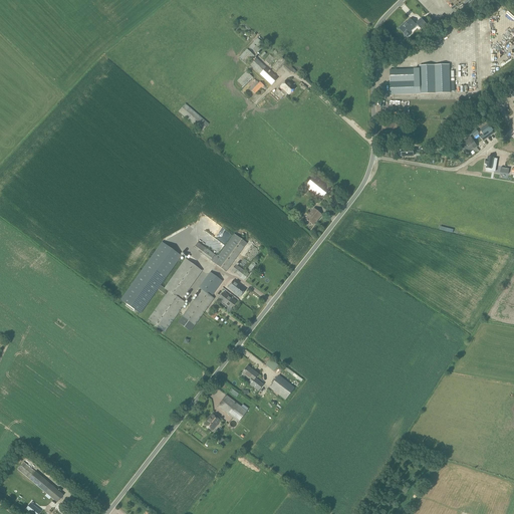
[(436,21),(439,26),(446,20),(443,15),(440,17),(436,21)]
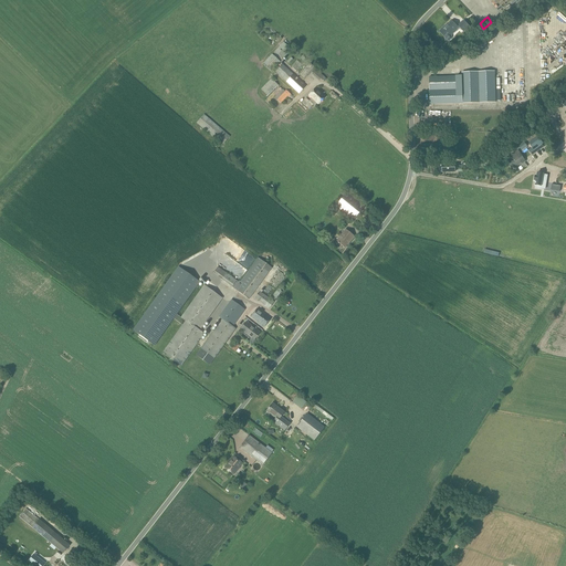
[(444,37),(446,38),(446,41),(449,41),(451,39),(451,35),(450,34),(451,33),(452,34),(459,29),(452,21),(444,28),(440,32),(444,37)]
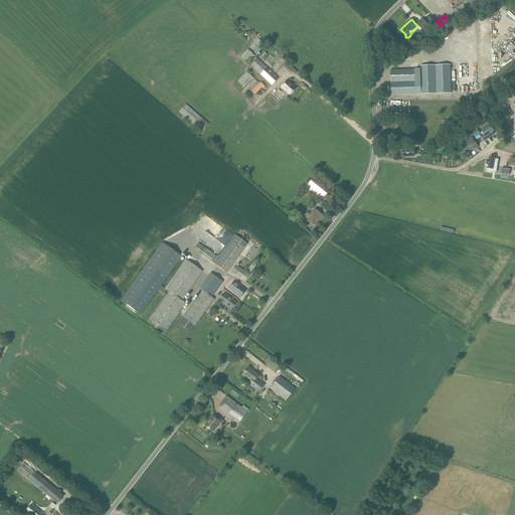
[(421,29),(427,24),(421,19),(416,23),(421,29)]
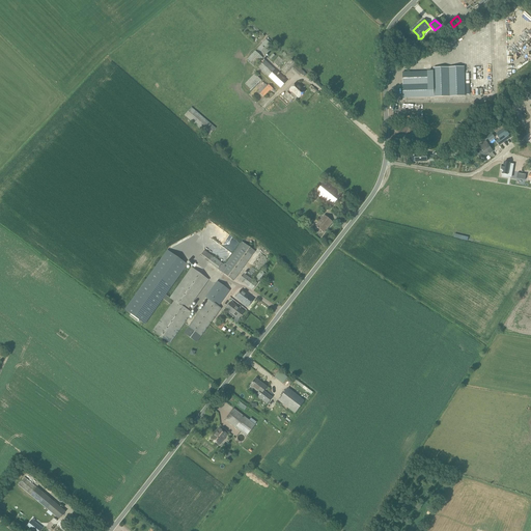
[(266,56),(274,47),(266,39),(257,49),(266,56)]
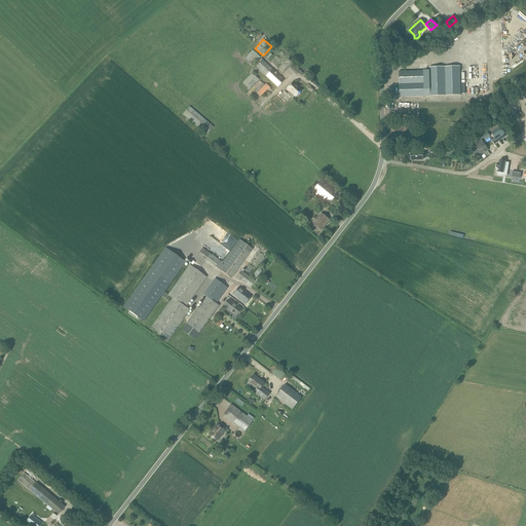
[(260,63),(258,61),(260,58),(253,50),(243,60),(252,67),(257,62),(258,64),(256,67),(277,87),(285,80),(262,60),(260,63)]
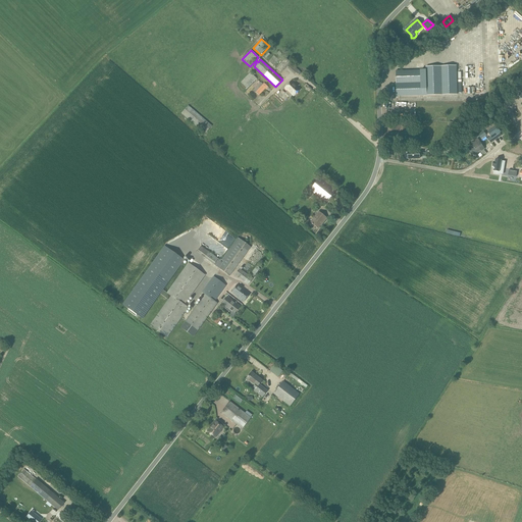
[(272,65),(278,60),(273,56),(268,61),(272,65)]
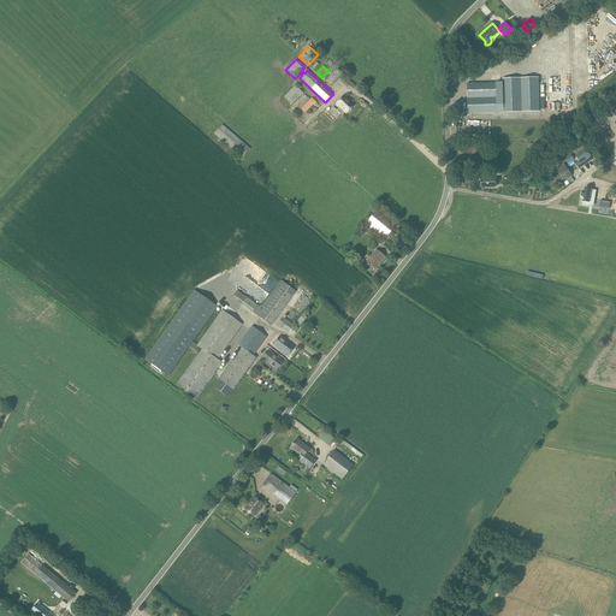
[(331,87),(338,80),(347,88),(349,86),(350,88),(351,87),(353,89),(354,89),(355,87),(343,75),(337,70),(326,82),(331,87)]
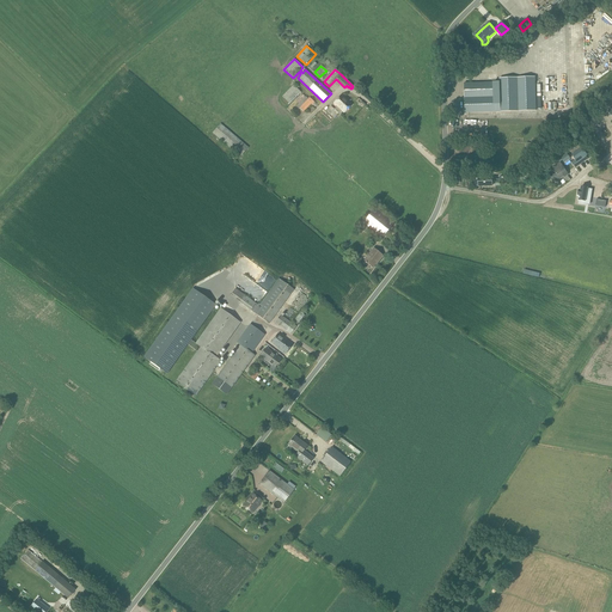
[(494,81),(464,84),(465,114),(495,112),(500,112),(537,111),(536,77),(500,78),(500,101),(495,101),(494,81)]
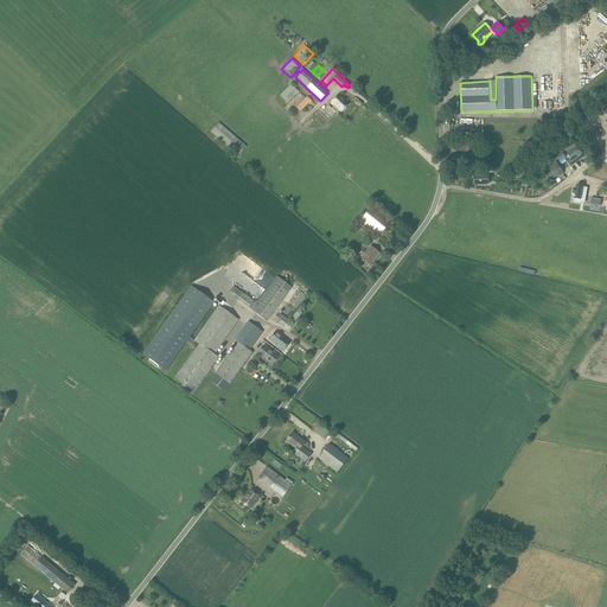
[(287,103),(299,91),(292,84),(280,96),(287,103)]
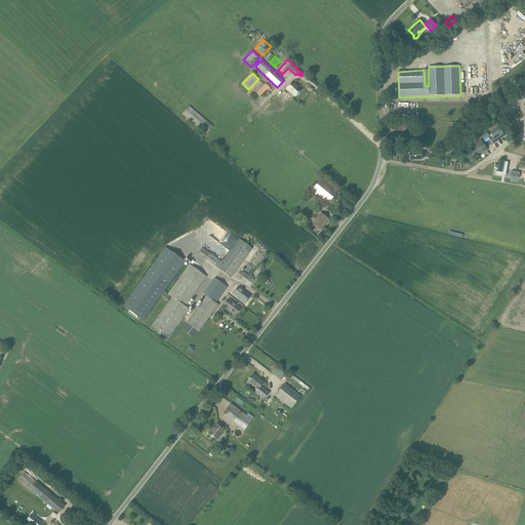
[(492,80),(483,81),(483,84),(480,84),(480,95),(493,94),(492,80)]
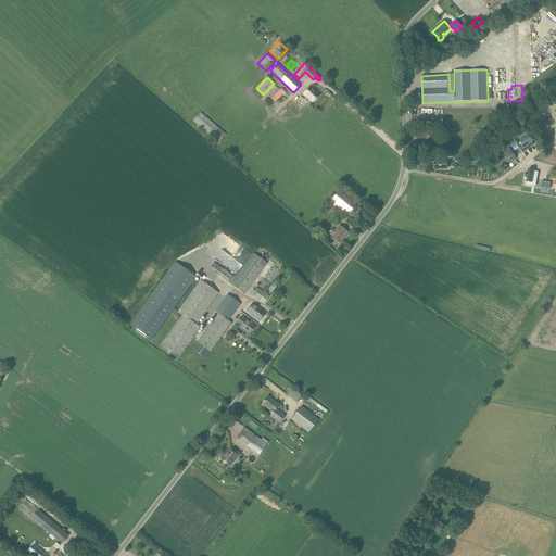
[(306,97),(304,99),(308,103),(311,101),(313,103),(319,96),(311,87),(303,95),(306,97)]
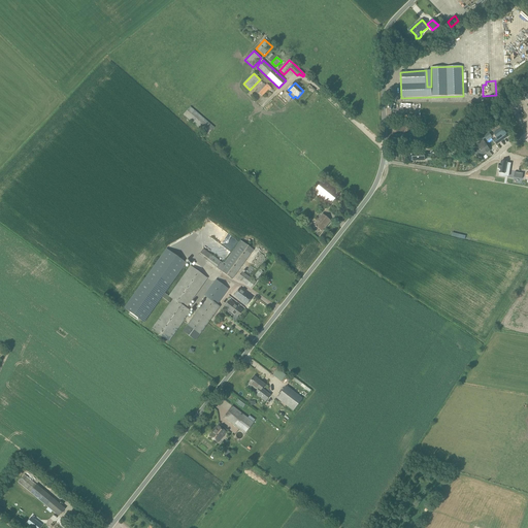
[(262,97),(270,88),(267,85),(266,86),(264,84),(256,91),(262,97)]
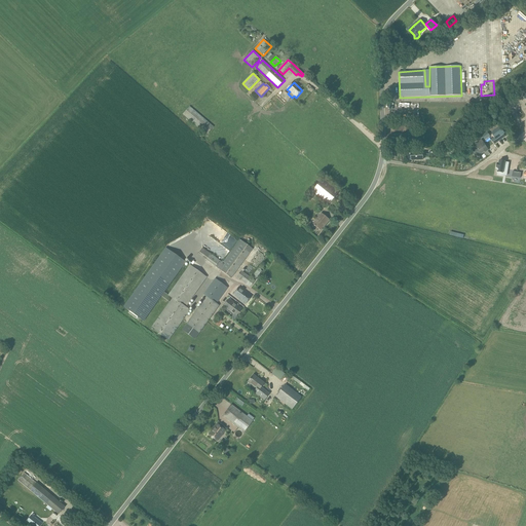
[(265,113),(272,105),(270,103),(262,111),(265,113)]
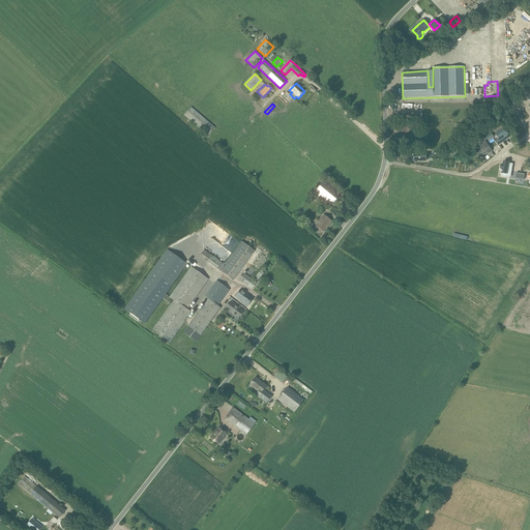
[(208,136),(215,127),(190,107),(184,115),(208,136)]
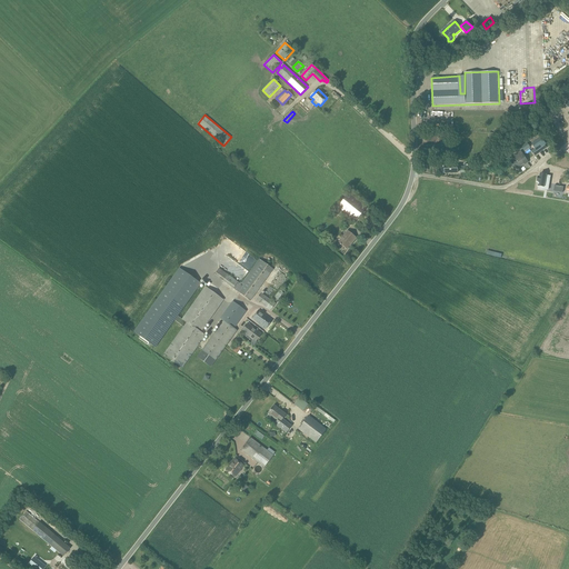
[(489,132),(488,138),(491,139),(491,142),(497,142),(498,133),(499,135),(499,130),(496,129),(495,133),(493,133),(492,133),(489,132)]
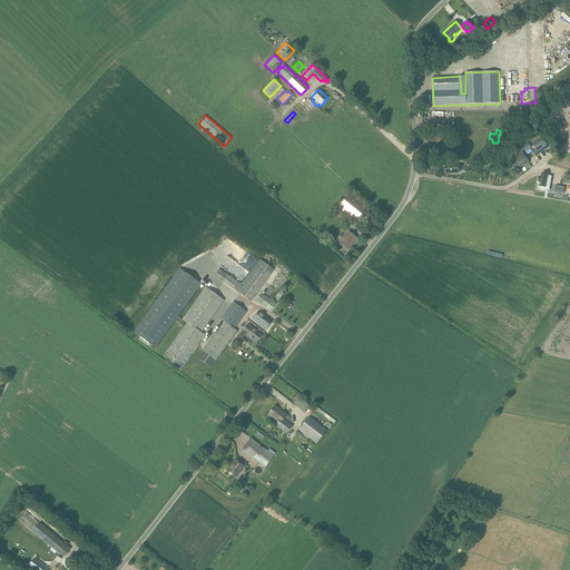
[(536,148),(532,151),(533,153),(537,156),(548,148),(544,143),(541,138),(534,144),(533,145),(532,145),(536,148)]
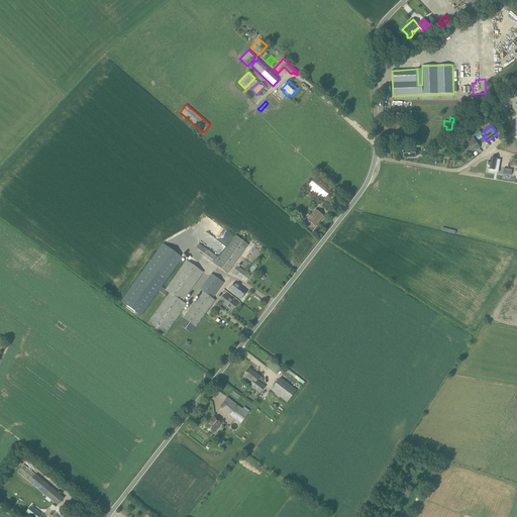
[(400,133),(391,133),(392,139),(400,139),(403,139),(403,137),(409,137),(412,137),(412,131),(409,131),(409,128),(402,128),(403,132),(400,133)]
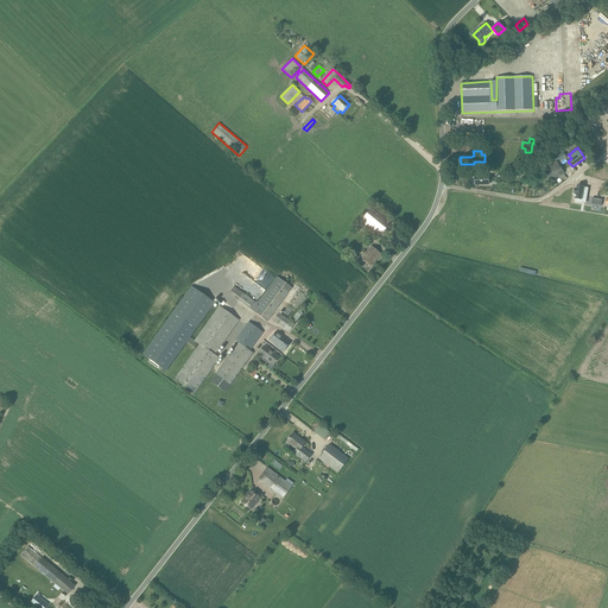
[(556,162),(546,169),(549,172),(545,175),(549,179),(552,177),(553,179),(561,176),(564,173),(556,162)]
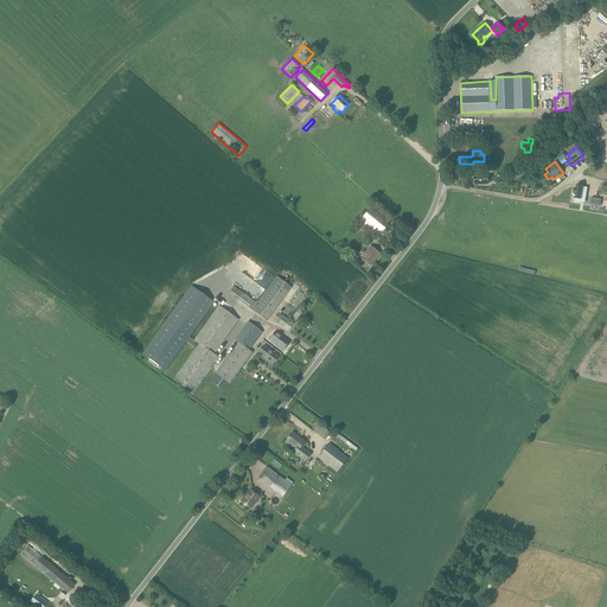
[(526,179),(528,170),(518,168),(517,177),(526,179)]
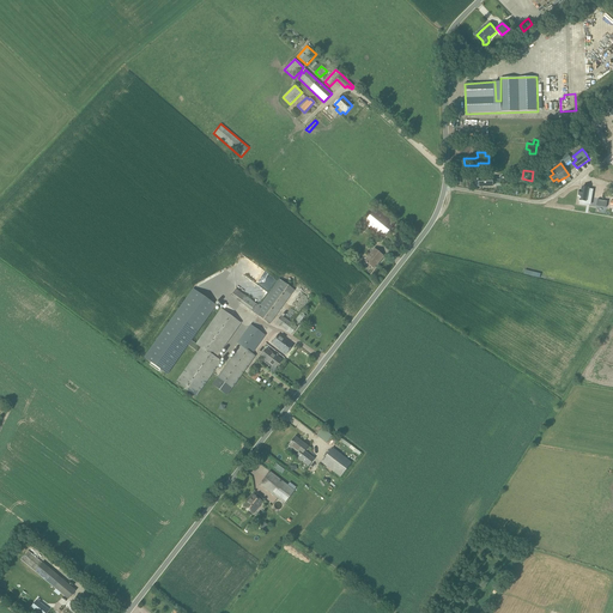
[(581,190),(580,193),(581,193),(580,200),(581,200),(581,201),(589,204),(592,189),(582,188),(582,190),(581,190)]
